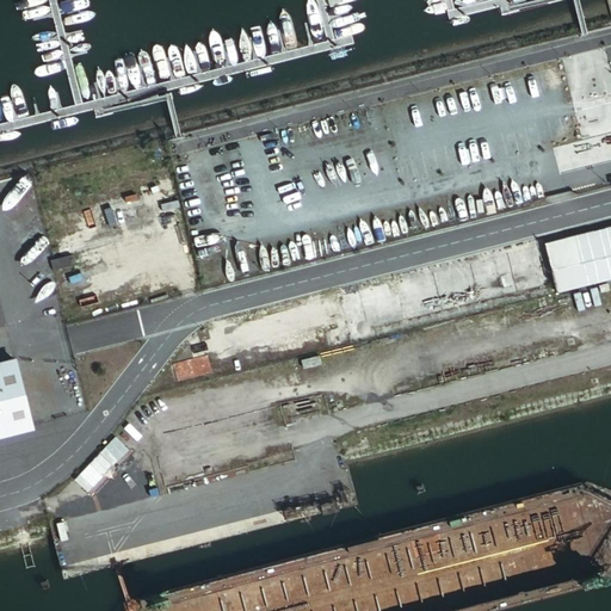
[(562,56),(580,139),(610,131),(610,71),(605,47),(562,56)]
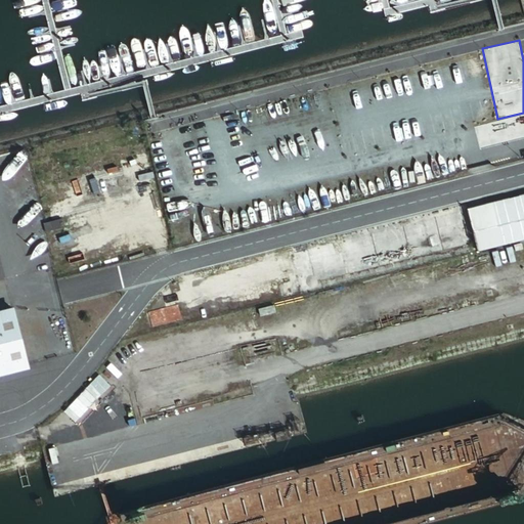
[(523,238),(523,194),(468,209),(467,210),(477,251),(523,238)]
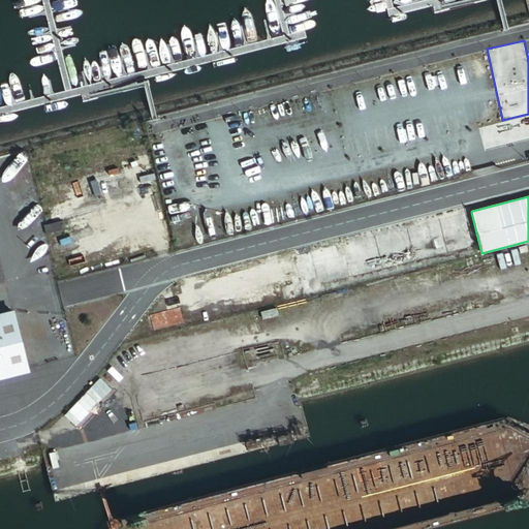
[(66,229),(65,224),(64,221),(43,226),(45,235),(51,234),(66,229)]
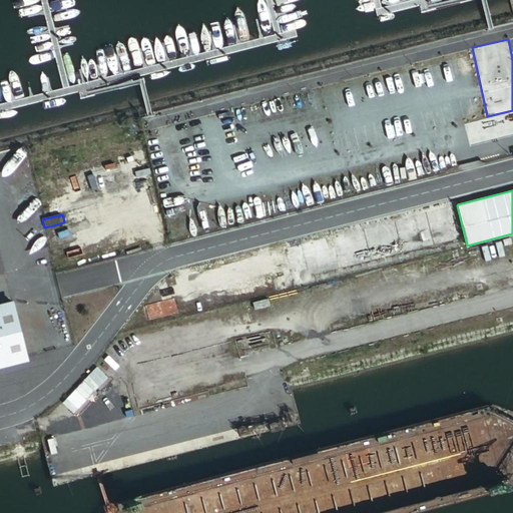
[(0,366),(30,359),(13,300),(0,303),(0,366)]
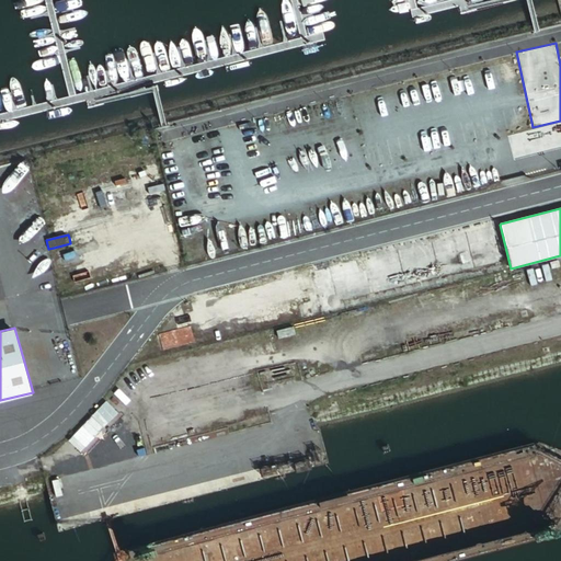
[(293,334),(290,328),(273,332),(275,339),(293,334)]
